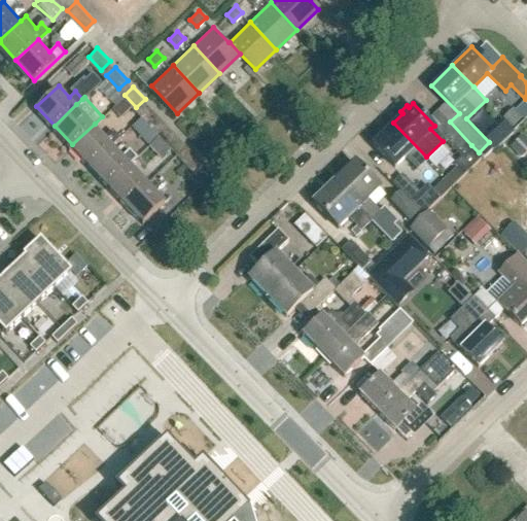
[(154,127),(164,118),(150,105),(142,113),(154,127)]
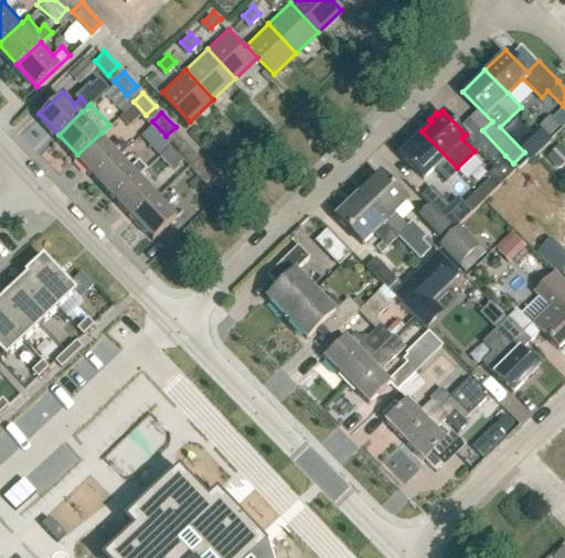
[(494,167),(505,156),(482,130),(471,141),(494,167)]
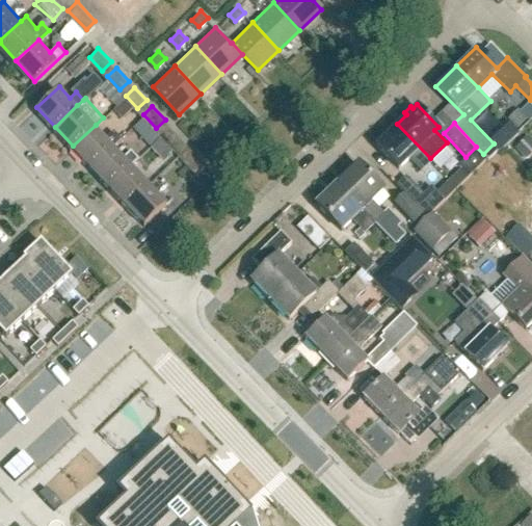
[(421,167),(430,158),(397,124),(387,134),(384,132),(378,138),(380,140),(377,145),(398,166),(408,156),(421,167)]
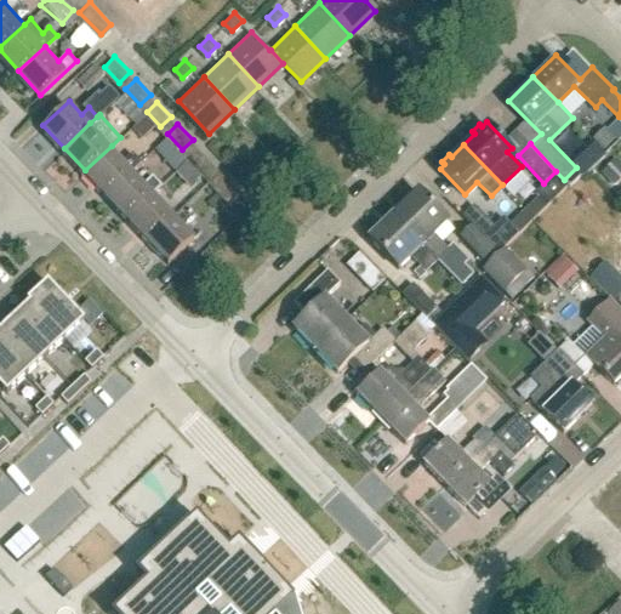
[(106,192),(132,168),(131,166),(141,159),(132,148),(123,157),(112,146),(85,170),(106,192)]
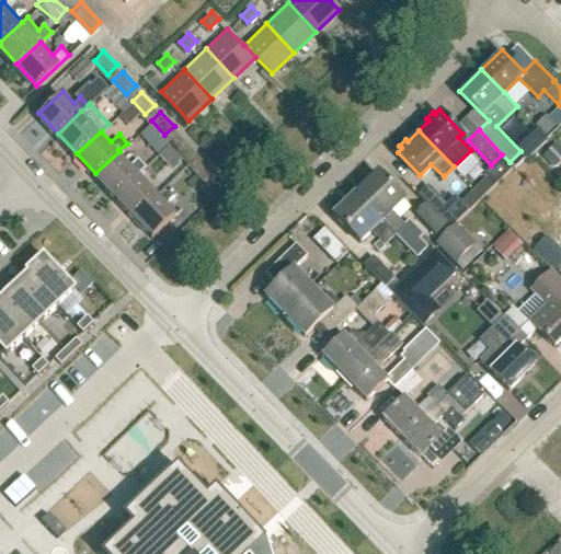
[(183,154),(193,146),(180,131),(170,140),(183,154)]
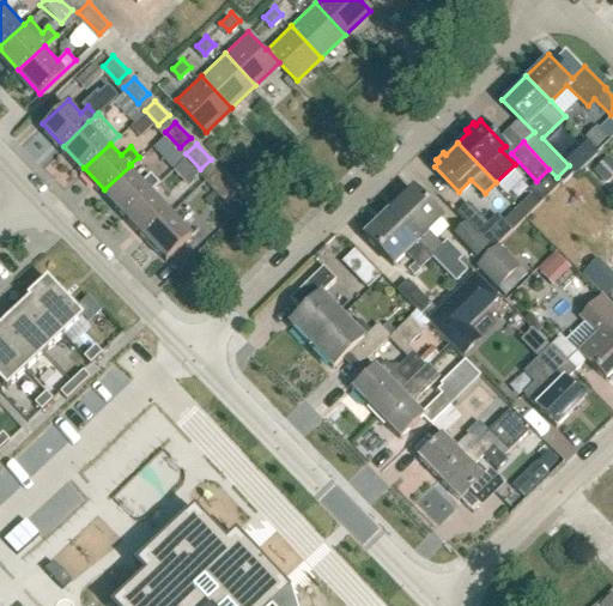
[(605,181),(612,171),(612,162),(607,157),(594,170),(605,181)]
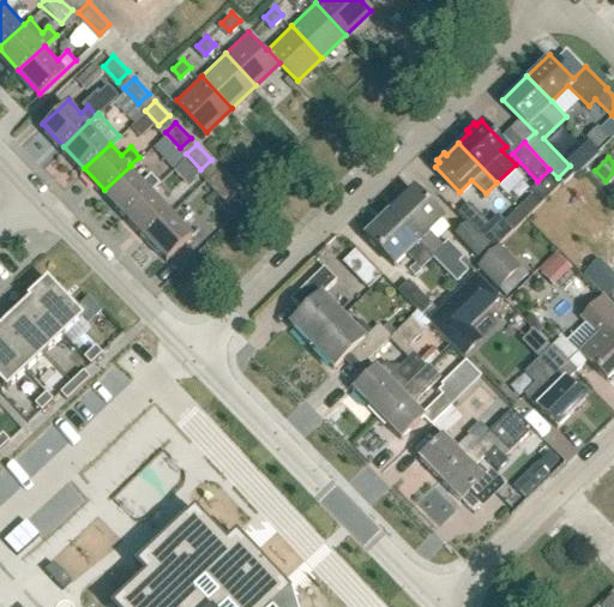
[(126,212),(151,187),(160,179),(150,170),(142,178),(131,166),(104,190),(126,212)]
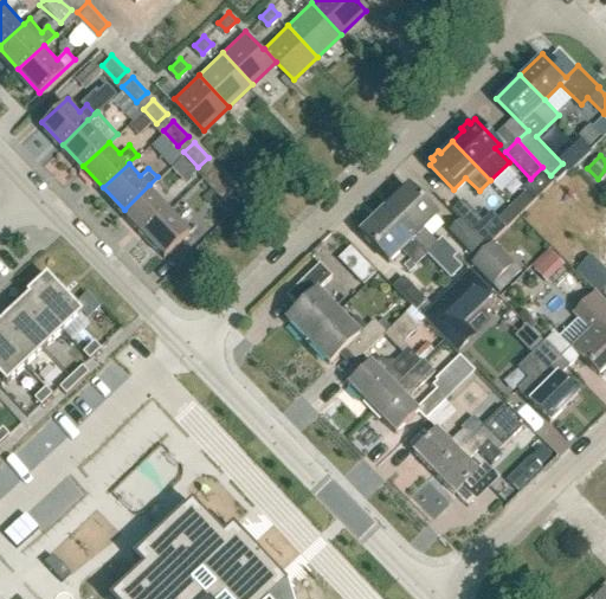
[(218,188),(229,179),(214,165),(205,174),(218,188)]
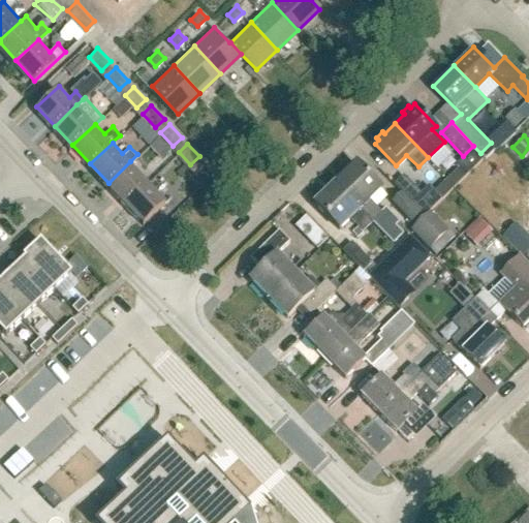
[(355,160),(336,180),(393,240),(403,229),(396,222),(400,218),(385,204),(382,208),(380,209),(369,196),(380,186),(355,160)]
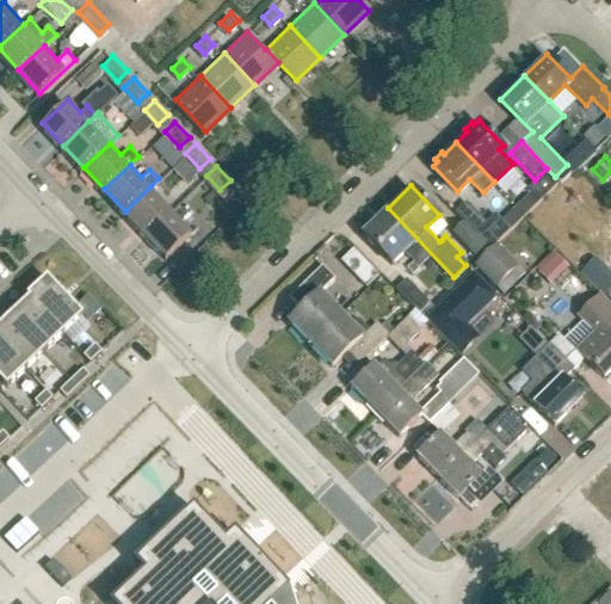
[(146,233),(171,208),(150,186),(125,211),(146,233)]
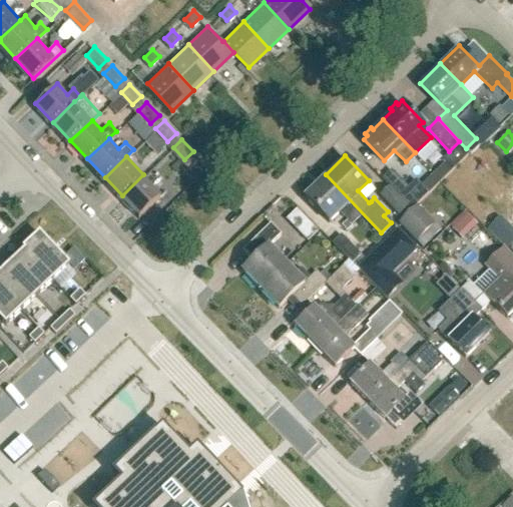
[(451,166),(443,158),(432,169),(440,177),(451,166)]
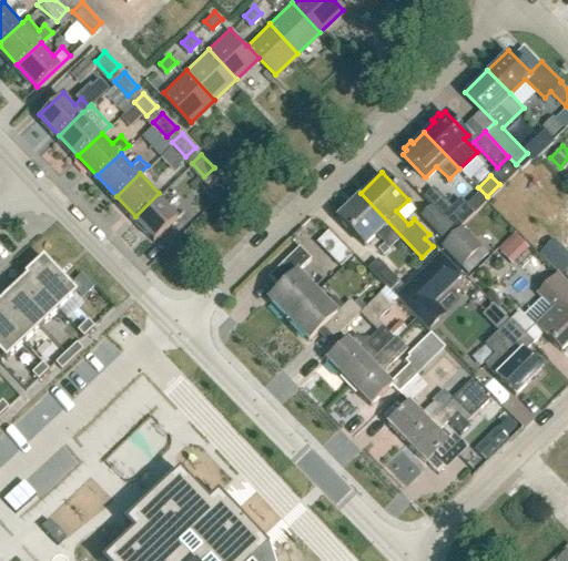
[(422,193),(430,202),(440,213),(450,203),(432,183),(422,193)]
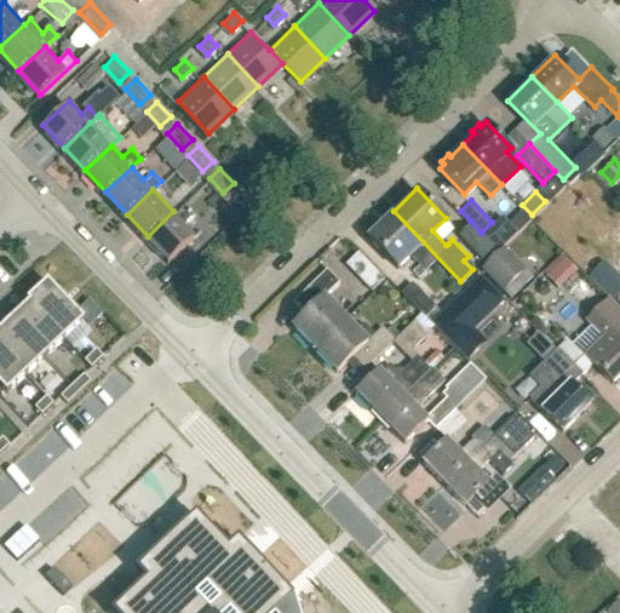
[(532,215),(522,205),(507,219),(517,229),(532,215)]
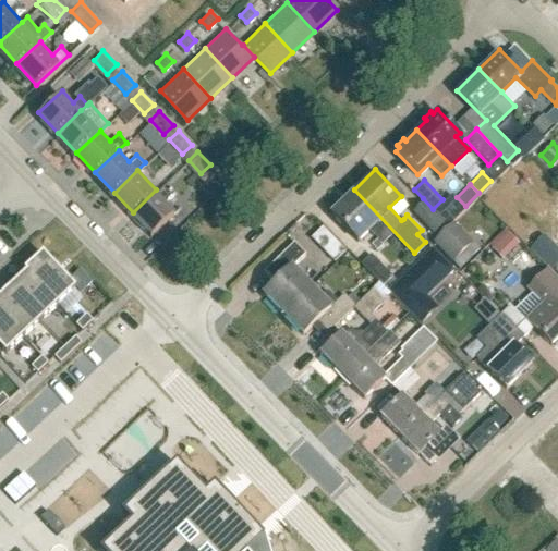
[(156,190),(133,212),(153,233),(176,210),(156,190)]
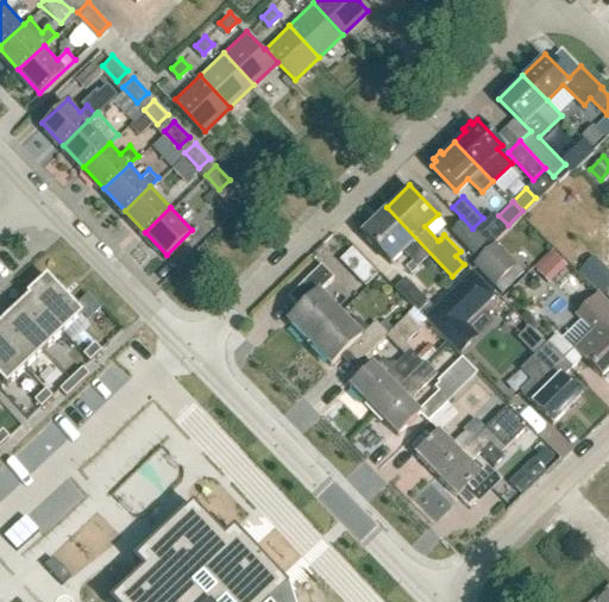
[(418,262),(428,251),(387,207),(362,231),(390,261),(403,248),(418,262)]
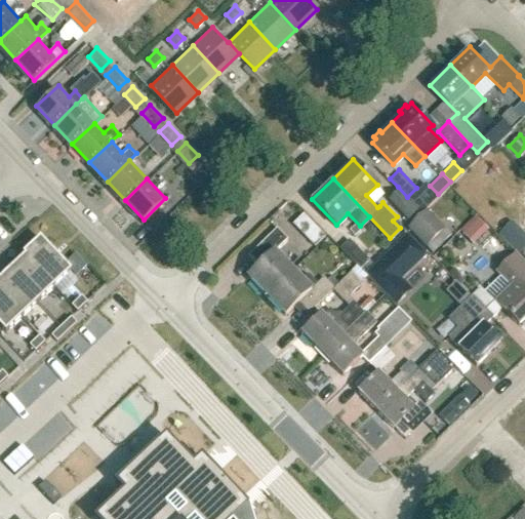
[(387,196),(411,221),(420,210),(407,197),(398,187),(397,187),(387,196)]
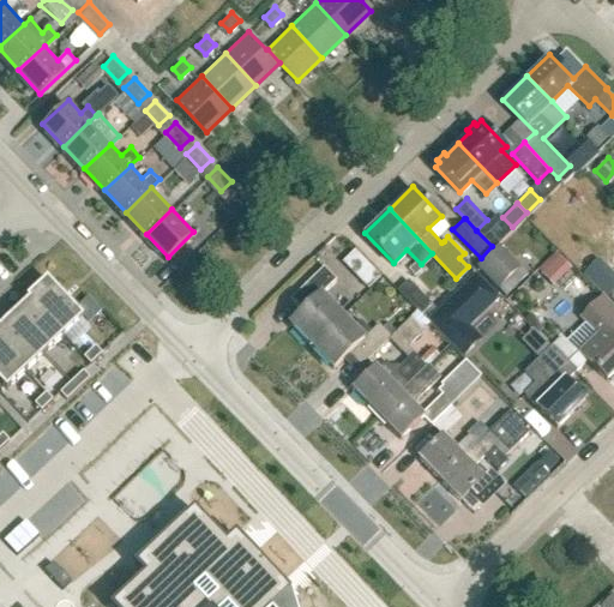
[(497,286),(498,284),(505,292),(527,272),(498,242),(493,246),(493,247),(492,246),(481,258),(476,263),(497,286)]
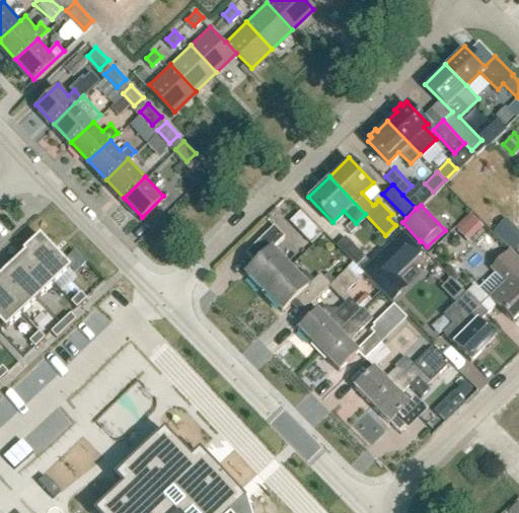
[(311,240),(322,230),(300,208),(290,219),(311,240)]
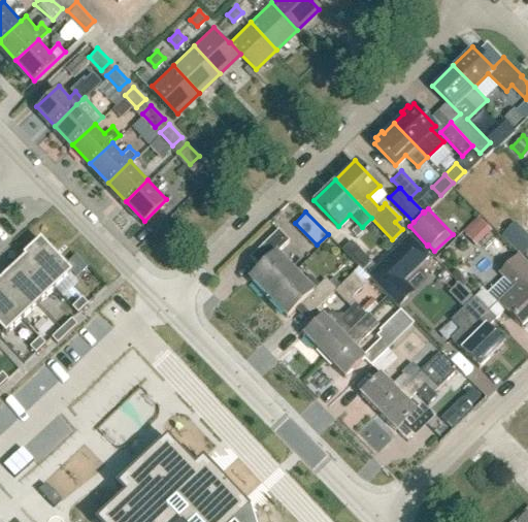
[(473,240),(488,226),(480,217),(465,232),(473,240)]
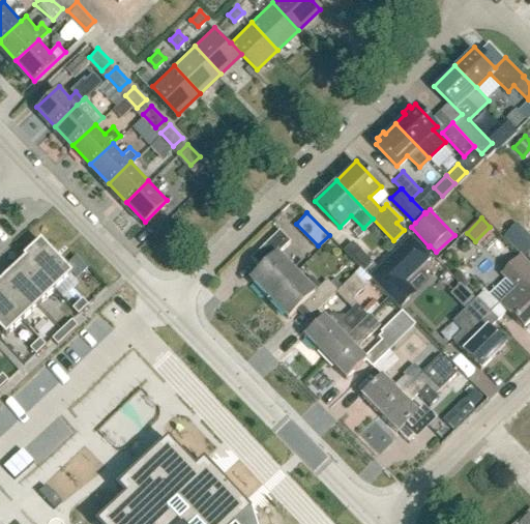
[(268,295),(295,269),(276,251),(290,238),(280,227),(258,248),(268,259),(249,277),(268,295)]
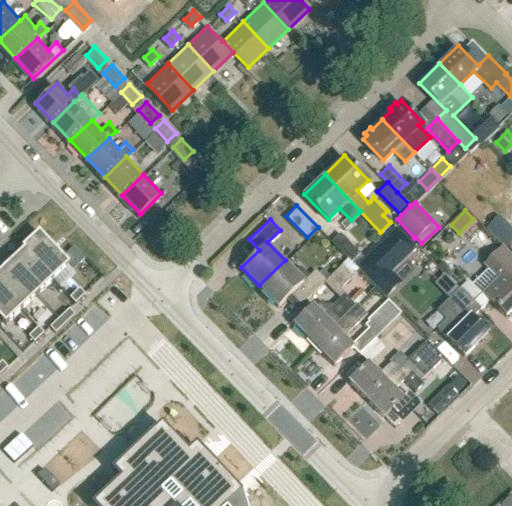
[(371,252),(388,270),(414,244),(397,227),(371,252)]
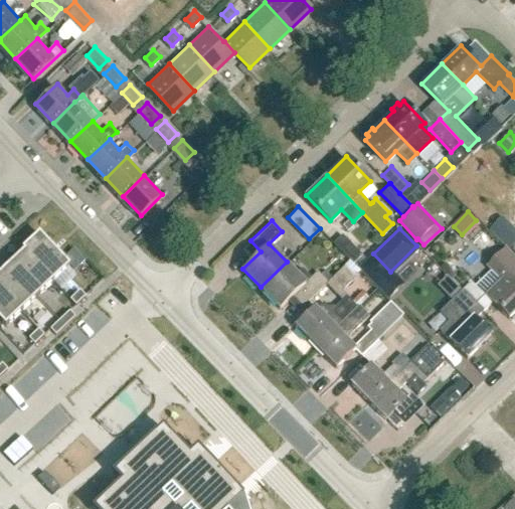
[(514,234),(509,228),(501,236),(509,244),(514,237),(514,234)]
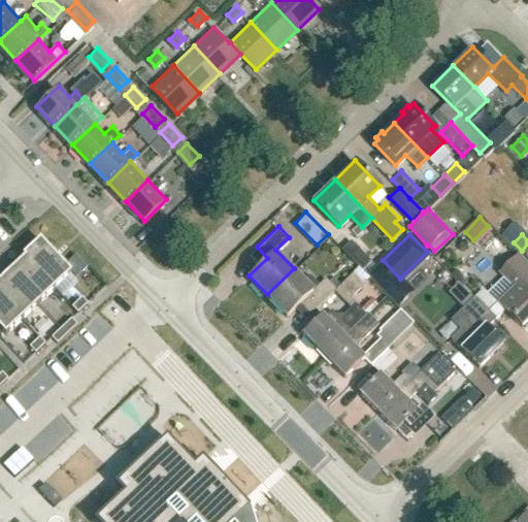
[(25,254),(55,285),(71,269),(40,236),(23,253),(25,254)]
